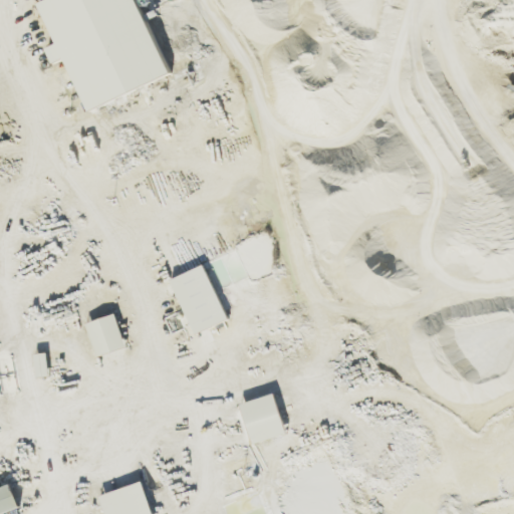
[(168,75),(136,0),(36,0),(54,43),(45,47),(51,63),(63,58),(85,109),(168,75)]
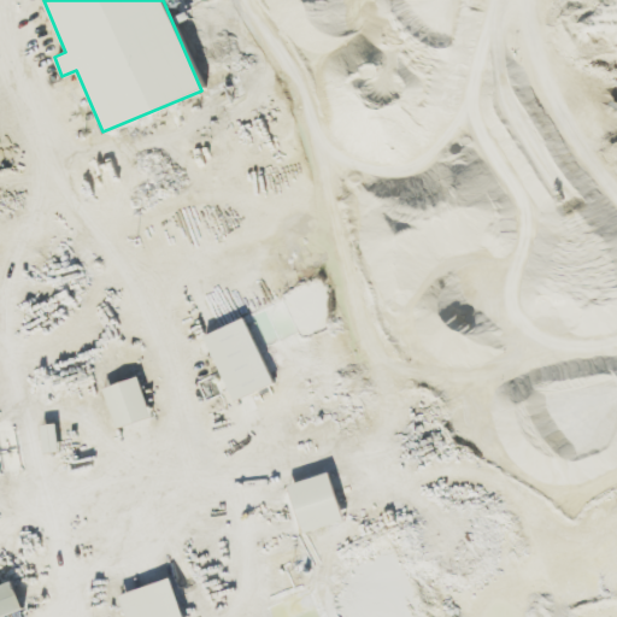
[(203,334),(230,401),(271,385),(244,317),(203,334)]
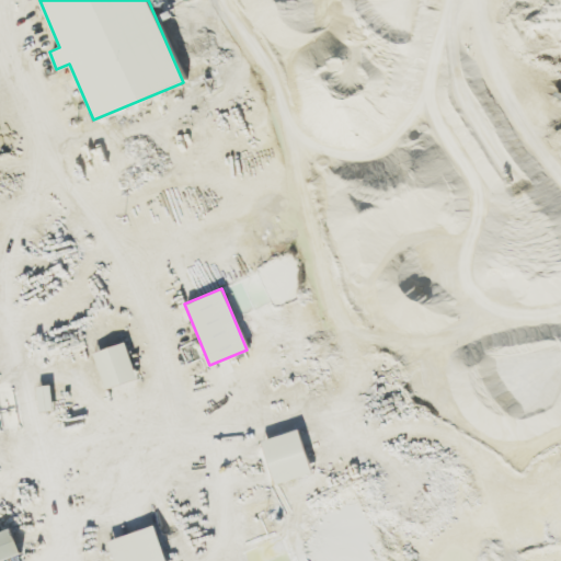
[(91,353),(104,390),(136,378),(123,341),(91,353)]
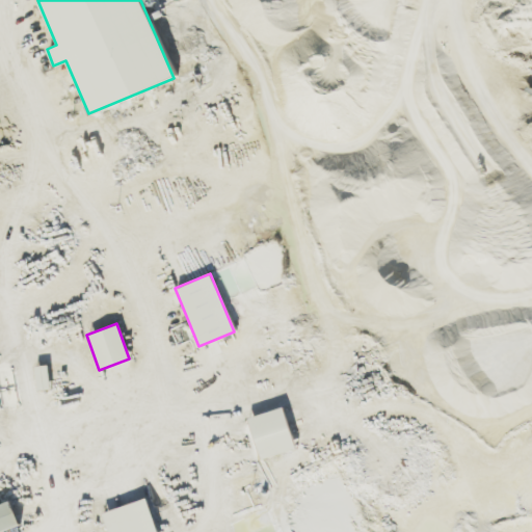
[(247,418),(260,459),(294,449),(283,407),(247,418)]
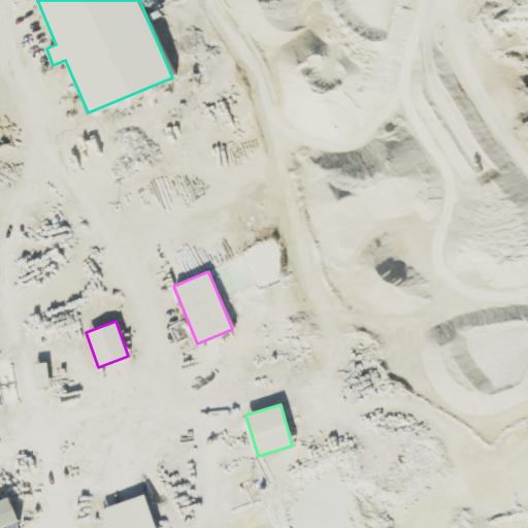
[(154,527),(145,495),(101,507),(106,527),(154,527)]
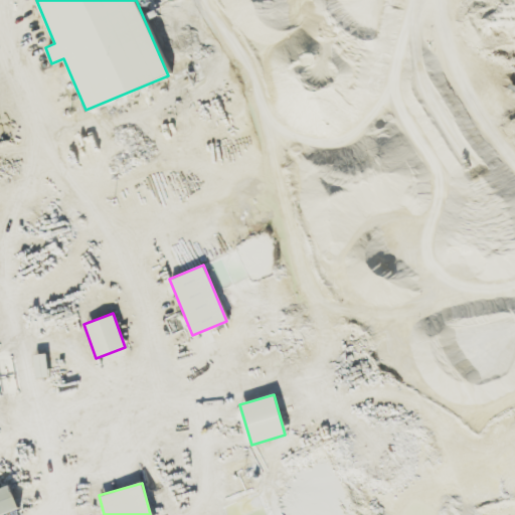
[(0,514),(18,508),(9,485),(0,488),(0,514)]
